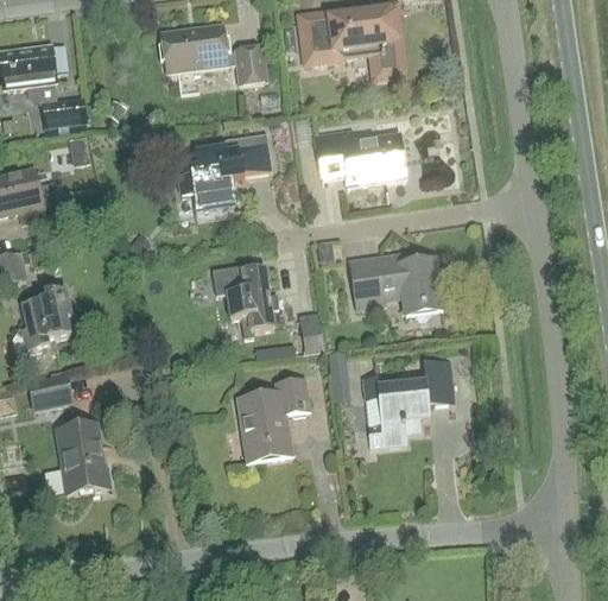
[(398,76),(404,69),(396,0),(298,13),(305,63),(368,55),(372,80),(398,76)]
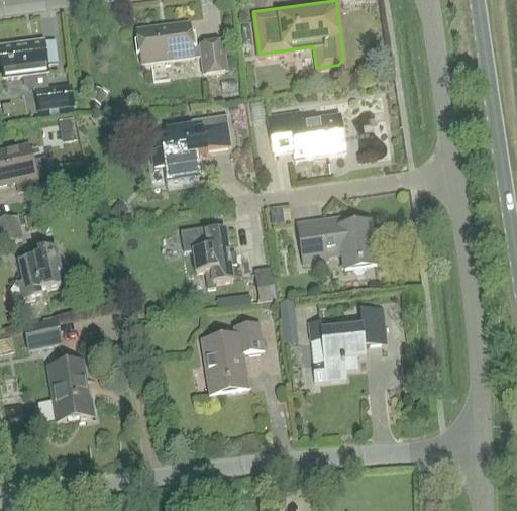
[(201,71),(226,68),(222,38),(189,43),(186,19),(135,26),(139,63),(199,55),(201,71)]
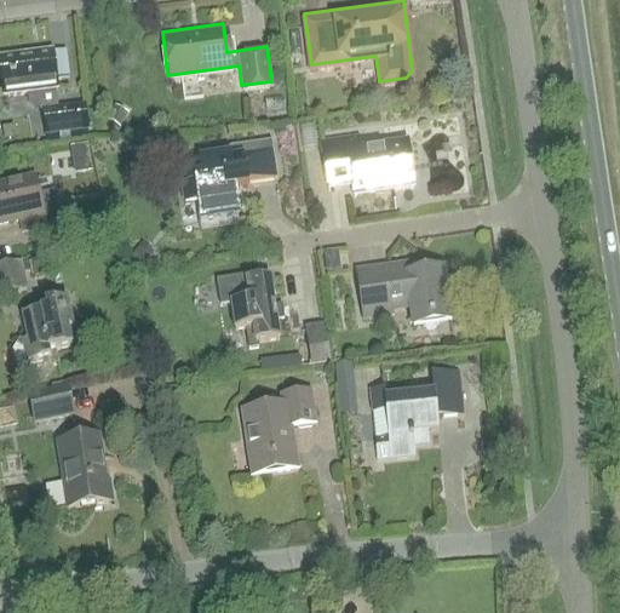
[(0,84),(1,91),(27,87),(28,96),(41,106),(45,138),(90,133),(85,99),(57,103),(55,85),(50,45),(0,50),(0,84)]
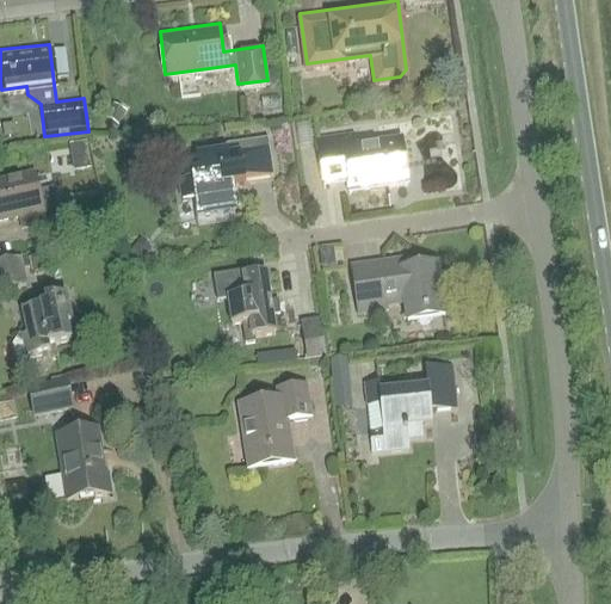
[(347,188),(407,178),(400,134),(355,141),(352,129),(315,135),(323,182),(346,178),(347,188)]
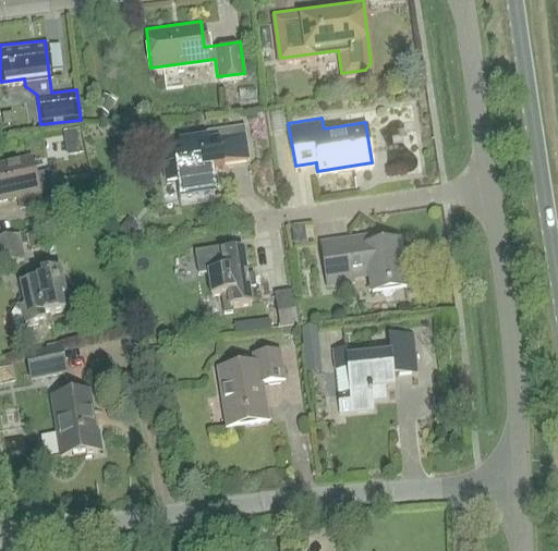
[(84,122),(69,124),(72,147),(87,145),(84,122)]
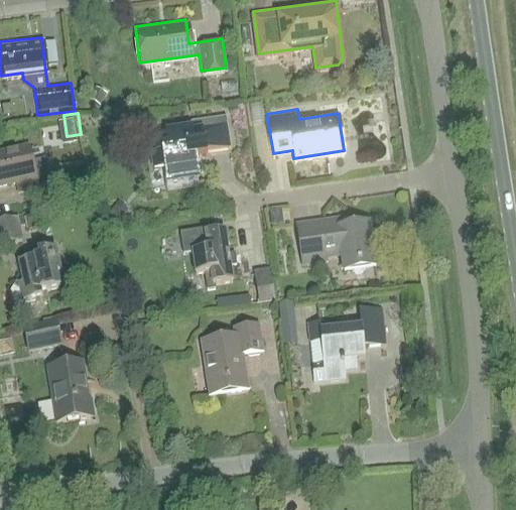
[(207,147),(231,143),(226,113),(191,118),(192,124),(165,128),(166,133),(147,135),(151,165),(163,163),(166,178),(200,173),(197,153),(207,152),(207,147)]
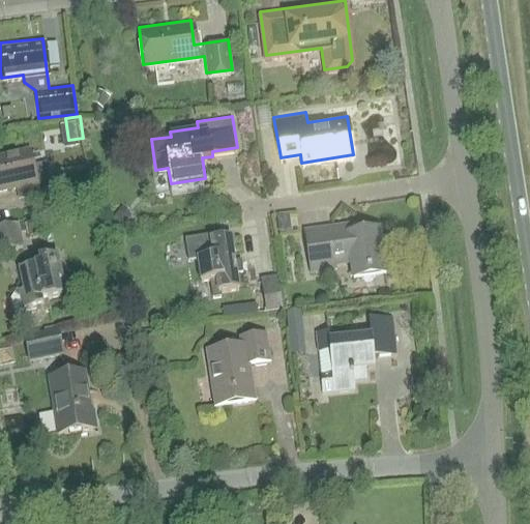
[(26,195),(54,187),(47,157),(32,161),(29,145),(0,151),(0,184),(23,180),(26,195)]
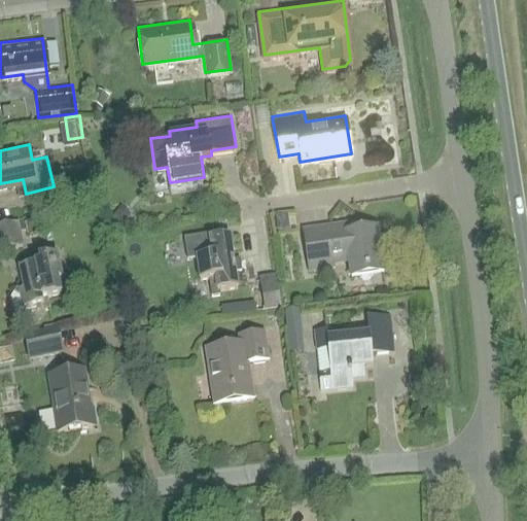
[(38,228),(36,215),(0,221),(0,246),(24,242),(21,227),(27,226),(28,230),(38,228)]
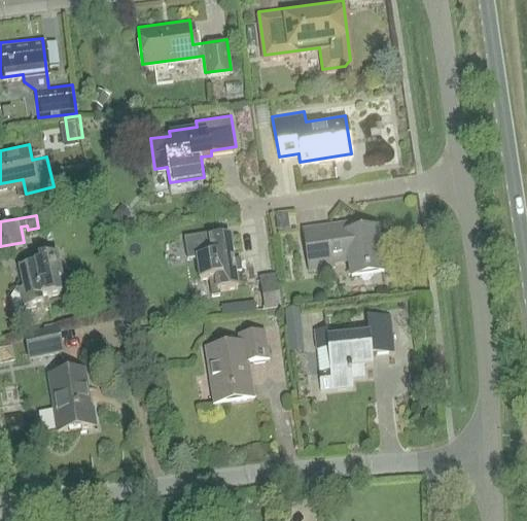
[(347,251),(349,258),(351,274),(383,270),(376,224),(345,229),(343,219),(303,226),(309,267),(332,263),(330,253),(347,251)]
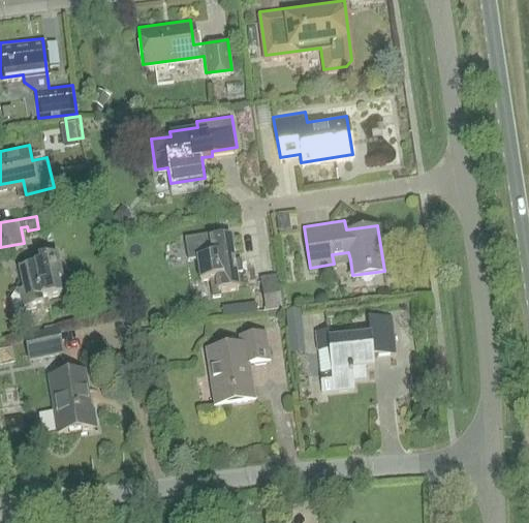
[(236,269),(242,268),(241,254),(234,255),(229,232),(211,235),(211,231),(203,232),(206,252),(195,254),(199,277),(210,276),(213,294),(220,293),(219,288),(238,285),(236,269)]
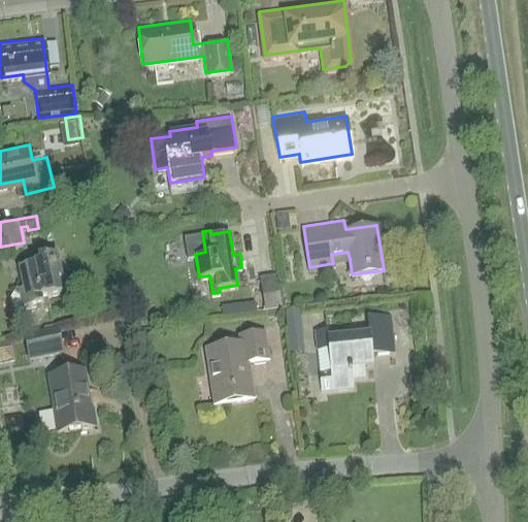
[(55,276),(60,275),(55,251),(36,254),(36,253),(32,250),(29,254),(31,262),(15,265),(20,284),(12,286),(10,290),(14,293),(17,293),(20,306),(39,302),(39,304),(44,307),(46,306),(44,295),(58,292),(55,276)]
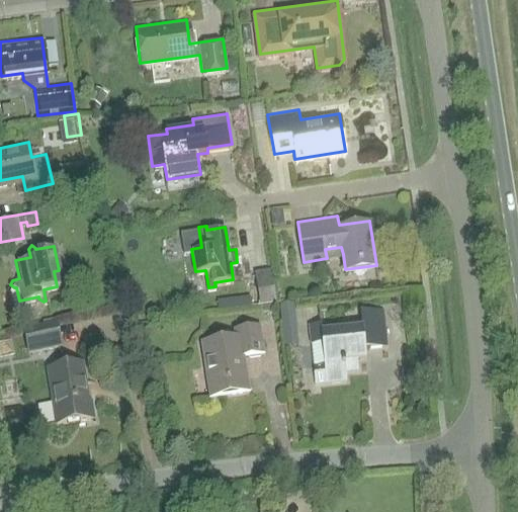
[(260,302),(275,299),(270,266),(255,269),(260,302)]
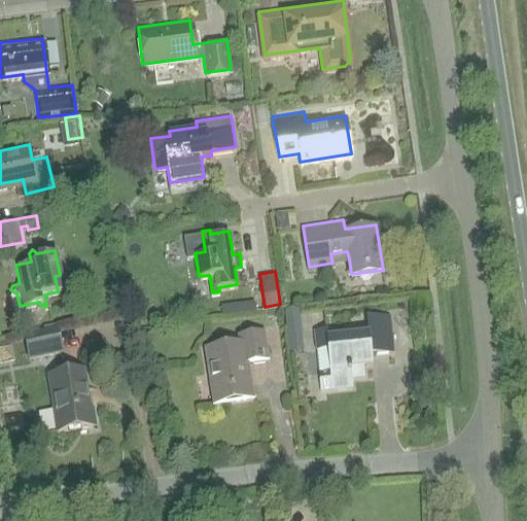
[(229,308),(257,303),(256,297),(226,302),(229,308)]
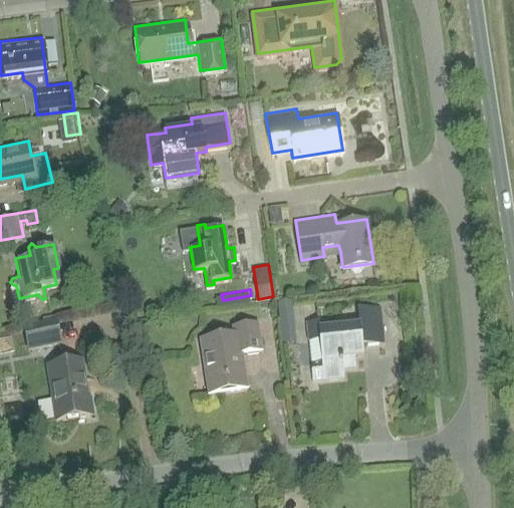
[(293,313),(291,296),(278,298),(280,315),(293,313)]
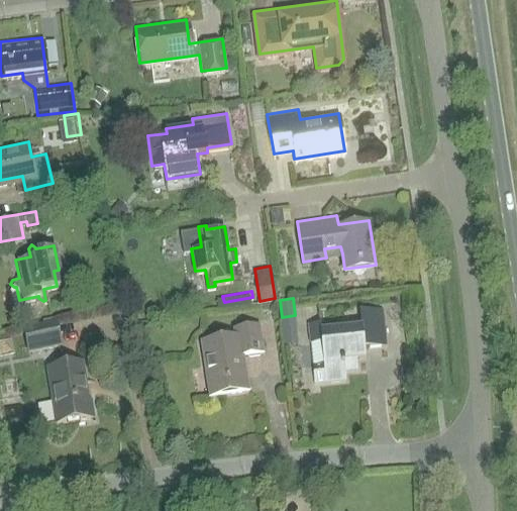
[(321,338),(324,360),(312,361),(314,379),(345,375),(344,367),(357,366),(356,355),(366,354),(365,343),(386,341),(383,306),(359,308),(360,323),(321,327),(320,320),(309,321),(311,339),(321,338)]
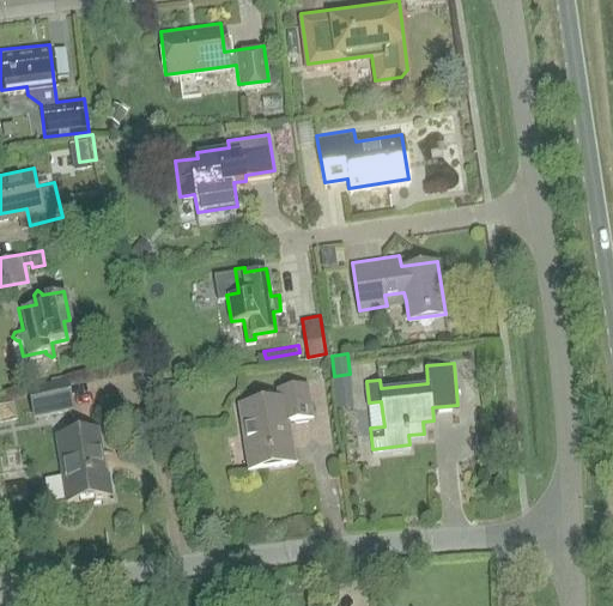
[(34,414),(73,406),(66,375),(26,383),(34,414)]
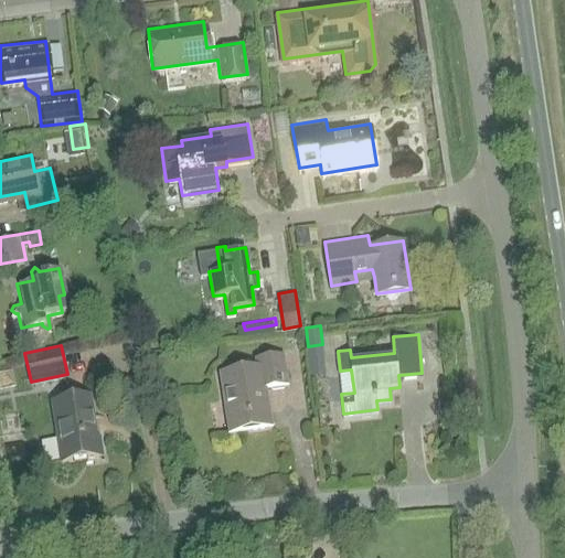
[(267,384),(288,382),(284,353),(256,357),(257,366),(219,372),(227,429),(274,422),(267,384)]
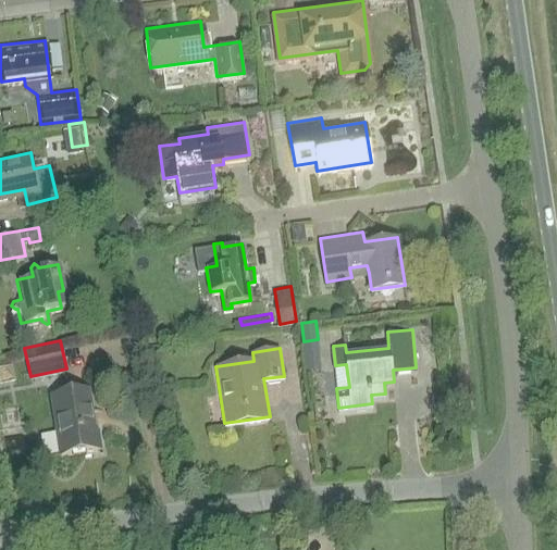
[(97,441),(100,440),(98,427),(95,428),(87,388),(51,395),(61,451),(98,445),(97,441)]
